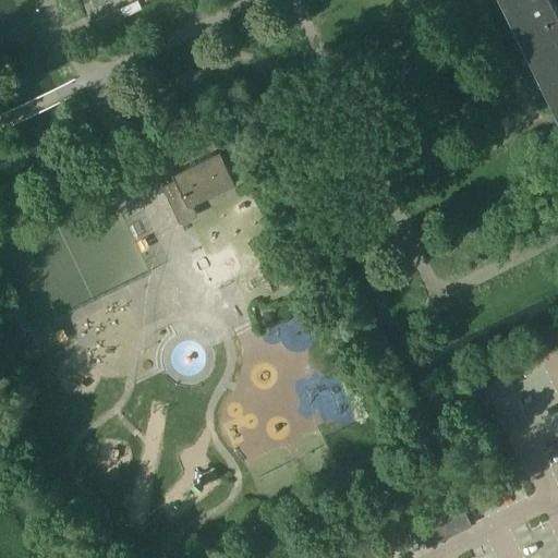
[(136,0),(134,0),(119,9),(123,17),(141,9),(136,0)]
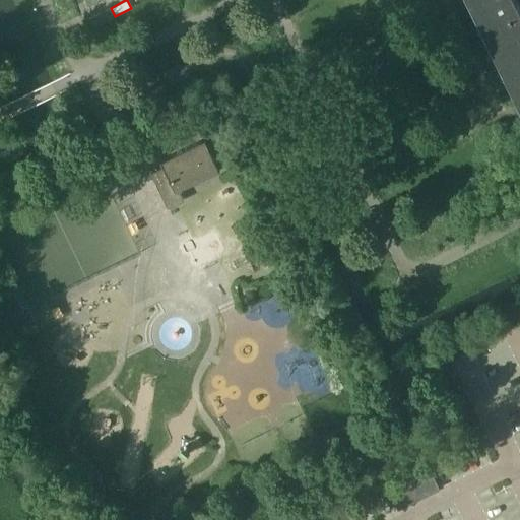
[(469,0),(492,45),(519,30),(519,7),(516,0),(469,0)]
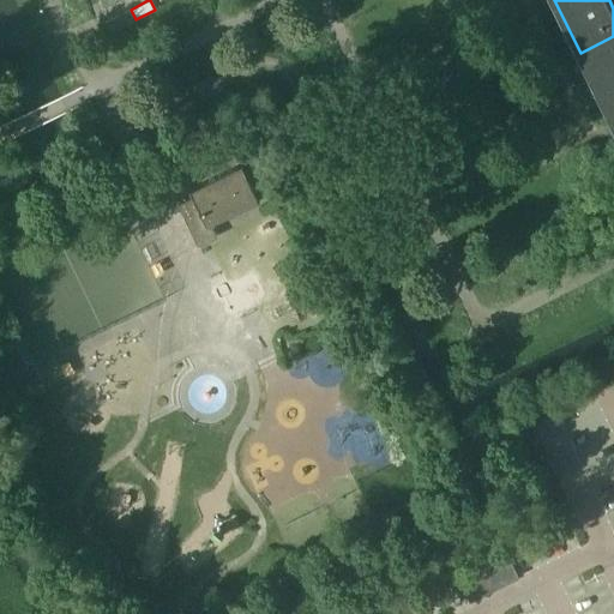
[(130,10),(101,24),(107,35),(134,20),(130,10)]
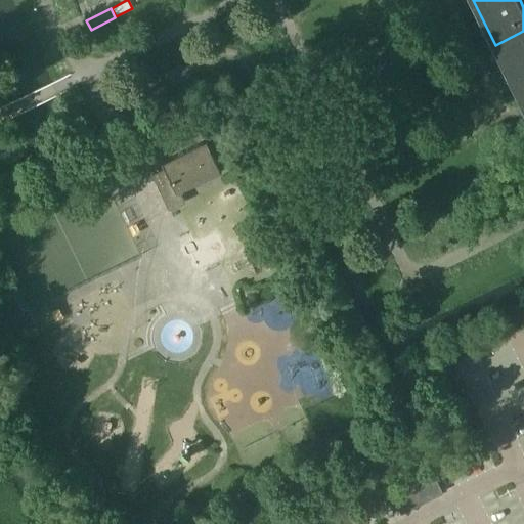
[(523,31),(495,45),(523,104),(523,31)]
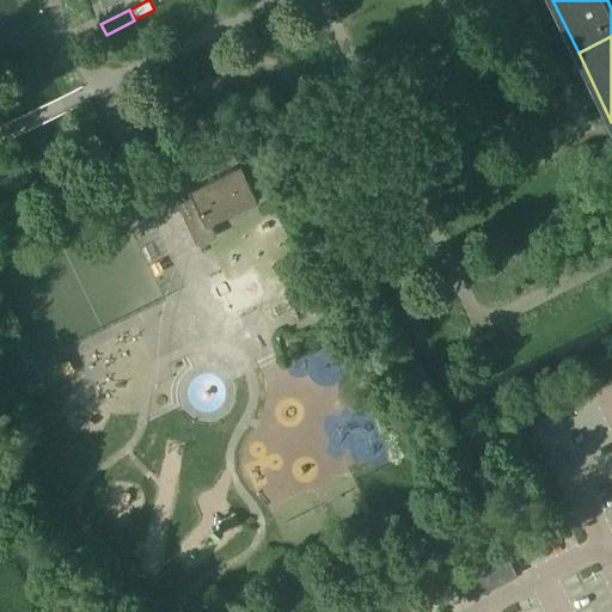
[(191,196),(177,203),(197,245),(216,236),(210,224),(258,201),(240,164),(188,189),(191,196)]
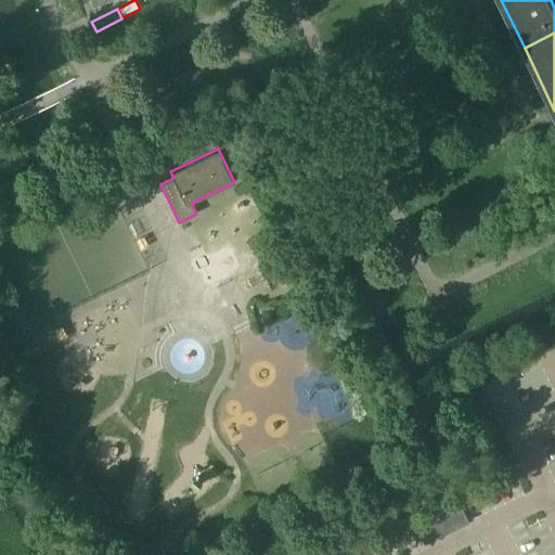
[(457,502),(415,523),(425,542),(467,521),(457,502)]
